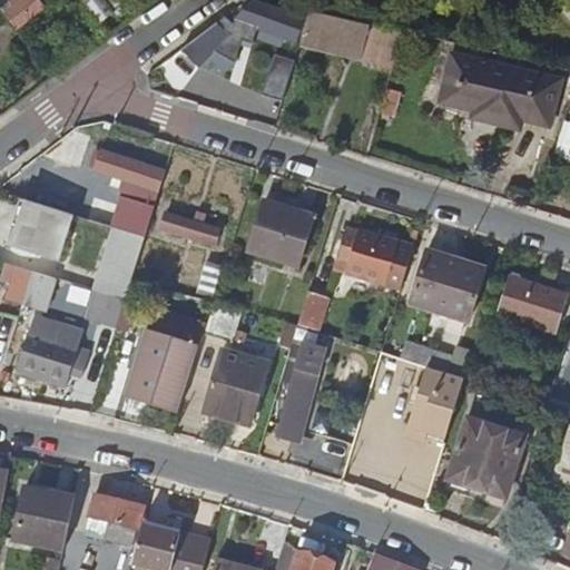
[(8,13),(18,28),(52,3),(49,0),(10,0),(5,5),(10,12),(8,13)]
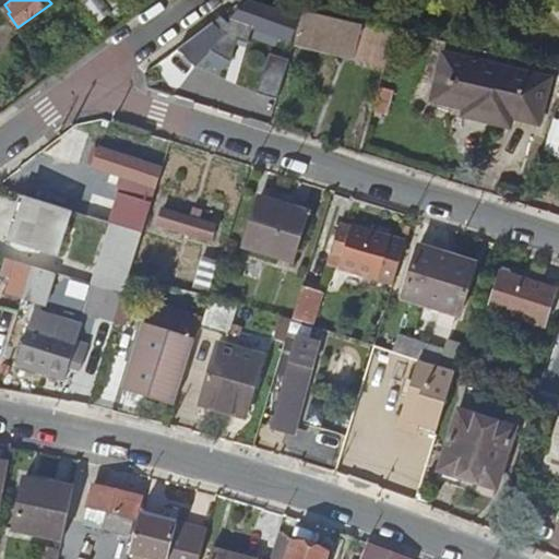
[(104,0),(85,0),(85,1),(99,22),(114,13),(104,0)]
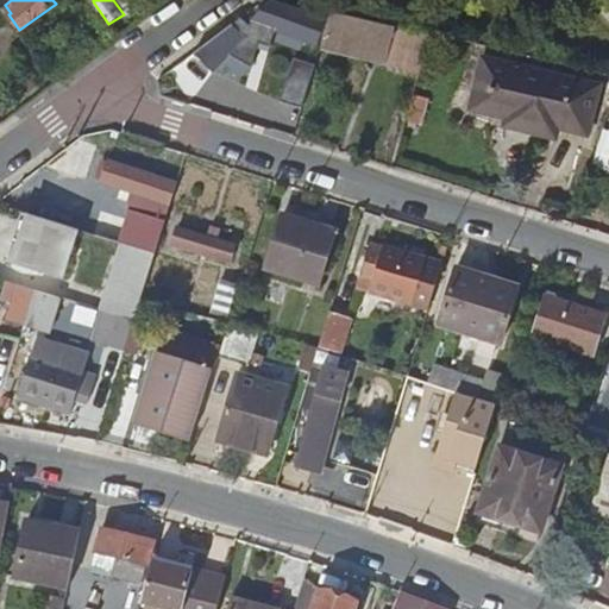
[(325,13),(299,7),(297,13),(268,5),(248,25),(263,30),(261,36),(269,38),(271,32),(318,48),(325,13)]
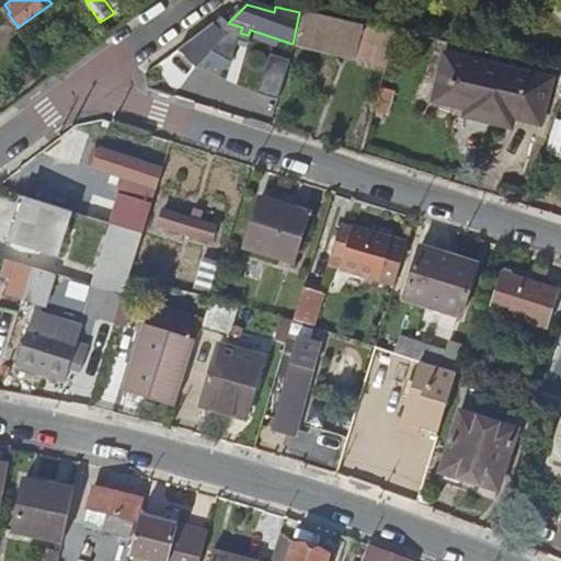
[(304,16),(296,45),(309,49),(310,41),(356,52),(362,30),(304,16)]
